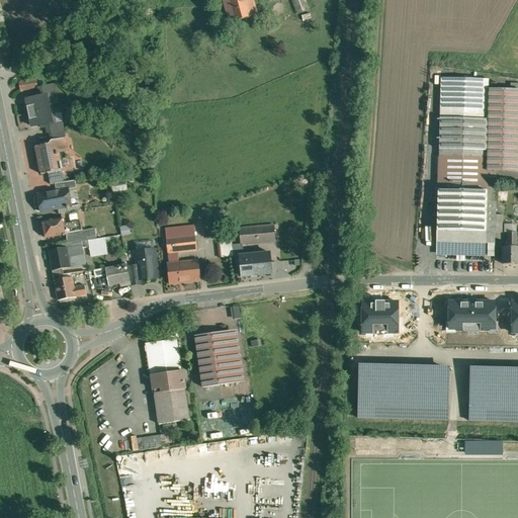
[(221,0),(229,23),(257,15),(253,0),(221,0)]
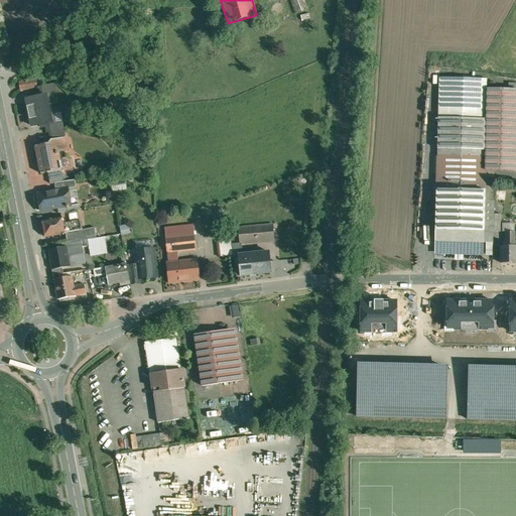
[(287,0),(276,0),(275,0),(280,12),(290,8),(287,0)]
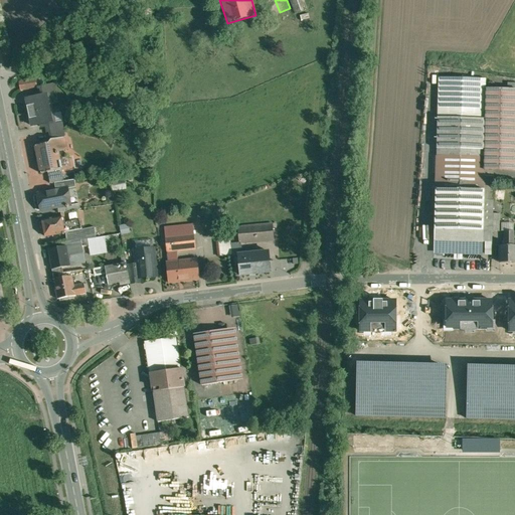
[(291,0),(295,14),(308,11),(305,0),(291,0)]
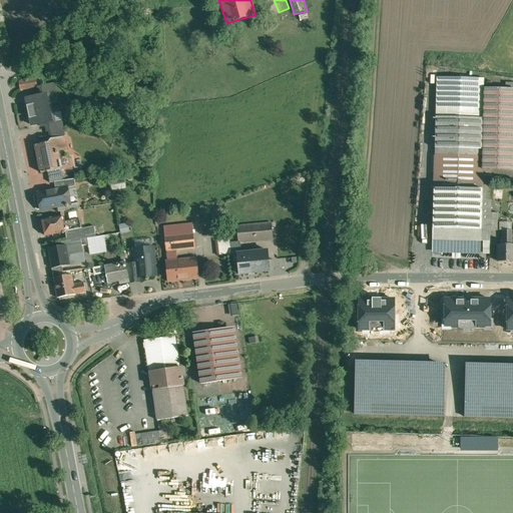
[(484,78),(437,77),(436,117),(483,119),(484,88),(484,78)]
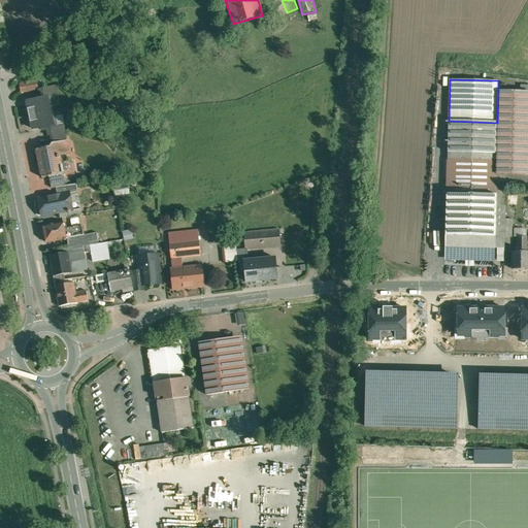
[(527,92),(498,91),(497,123),(497,153),(496,174),(527,174),(527,92)]
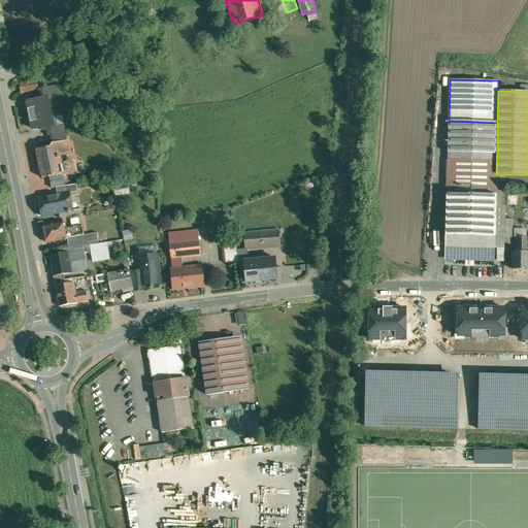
[(40,95),(35,96),(36,99),(28,101),(29,108),(28,108),(28,109),(30,109),(31,114),(29,116),(51,111),(48,105),(52,104),(50,94),(40,95)]
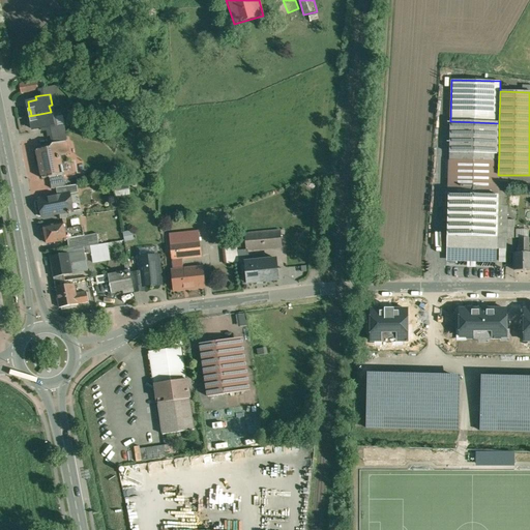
[(51,112),(29,116),(31,116),(32,121),(30,122),(31,122),(32,122),(33,129),(42,127),(42,130),(48,130),(57,128),(56,127),(54,117),(52,117),(51,112)]
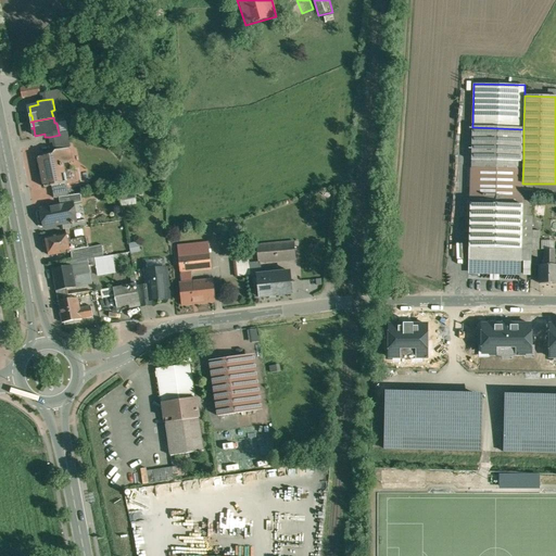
[(523,129),(472,127),(471,160),(523,161),(523,129)]
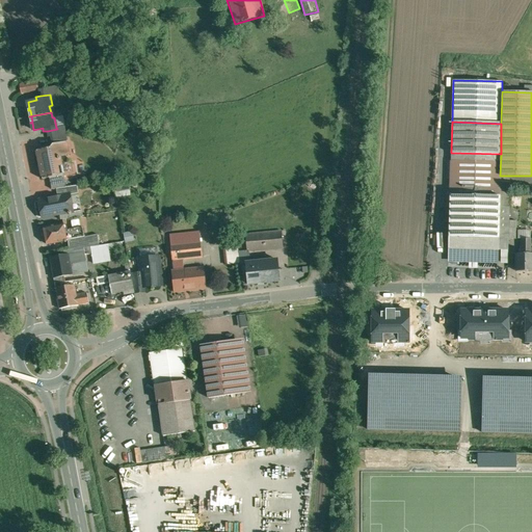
[(59,134),(52,135),(52,136),(53,144),(67,141),(65,133),(59,134)]
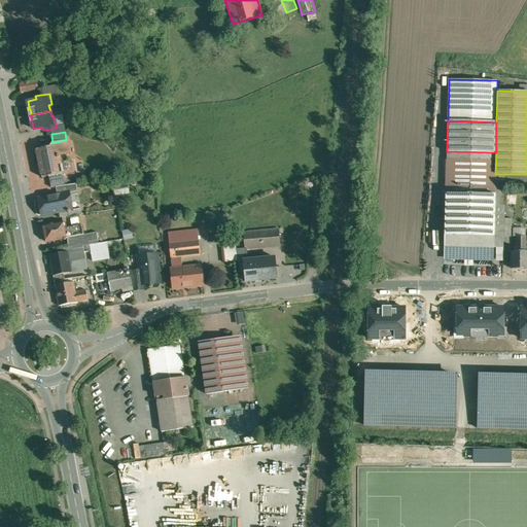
[(53,143),(49,146),(36,149),(42,177),(49,176),(64,174),(61,155),(69,154),(66,140),(53,143)]
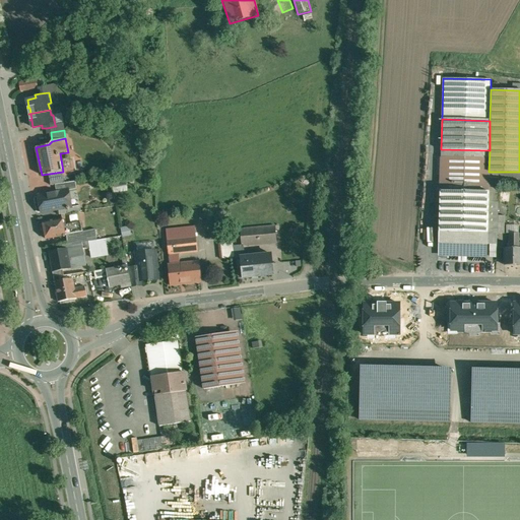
[(490,150),(441,149),(440,232),(489,233),(498,234),(498,233),(498,215),(498,202),(489,202),(490,192),(489,192),(489,172),(490,150)]
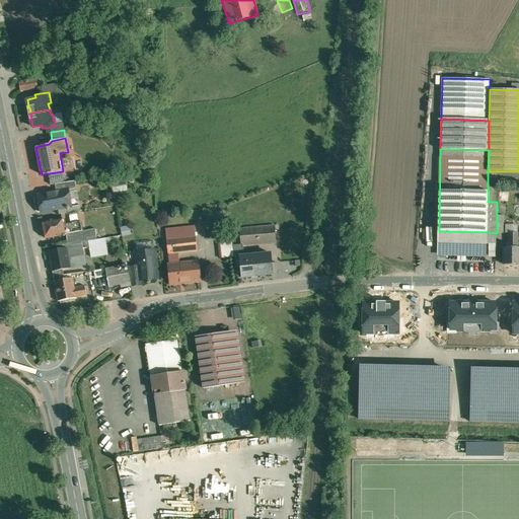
[(63,171),(49,173),(51,184),(55,184),(65,182),(63,171)]
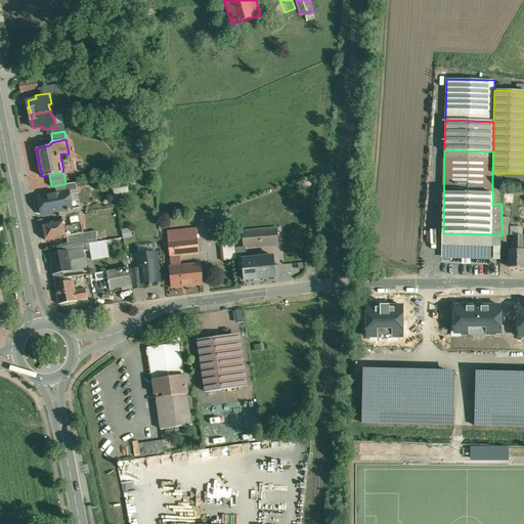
[(66,184),(55,186),(57,193),(70,191),(77,190),(76,183),(66,184)]
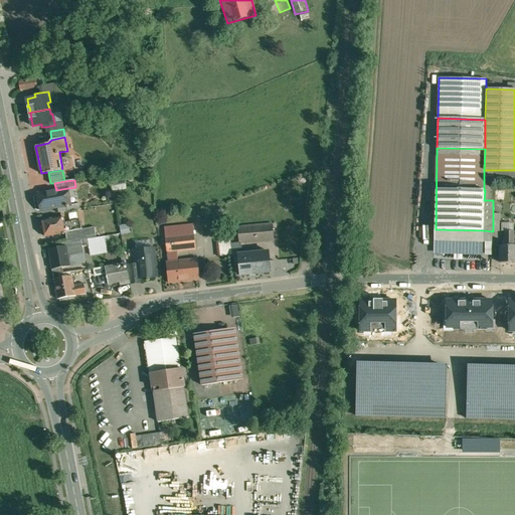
[(56,190),(38,194),(41,211),(58,207),(71,205),(71,203),(68,204),(65,189),(68,189),(68,188),(56,190)]
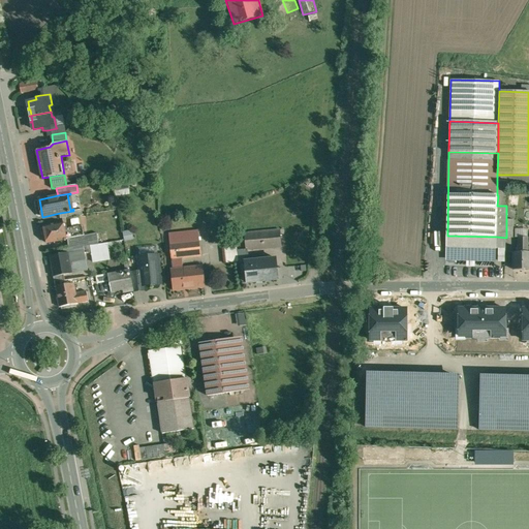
[(73,211),(60,213),(61,218),(83,215),(82,209),(73,211)]
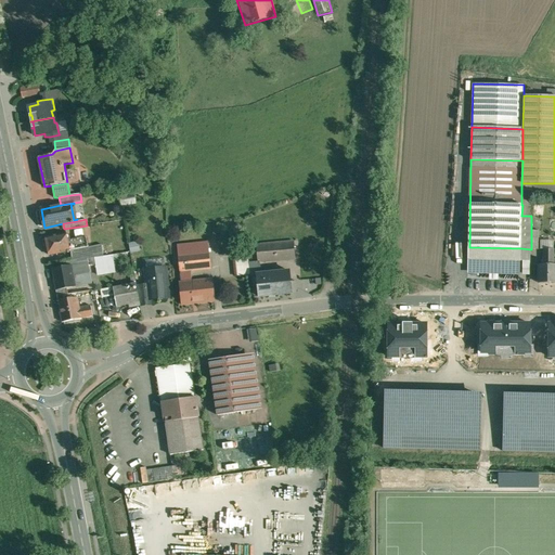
[(67,233),(47,236),(50,255),(71,250),(68,242),(67,233)]
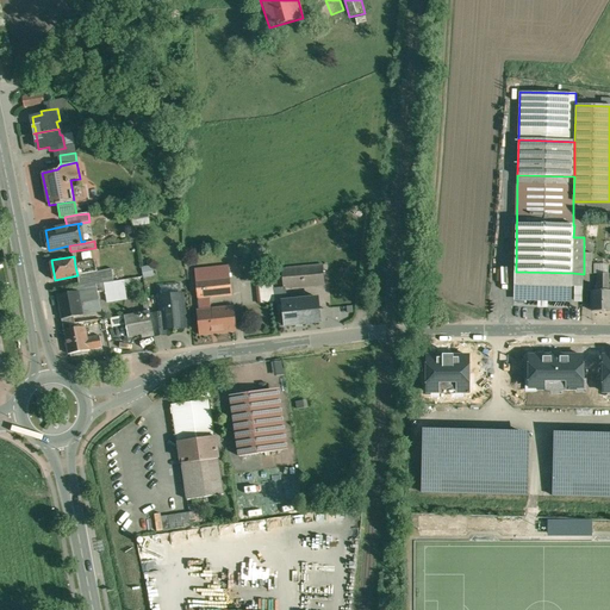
[(97,262),(87,265),(89,273),(79,275),(80,286),(85,286),(97,284),(114,282),(112,269),(98,272),(97,262)]
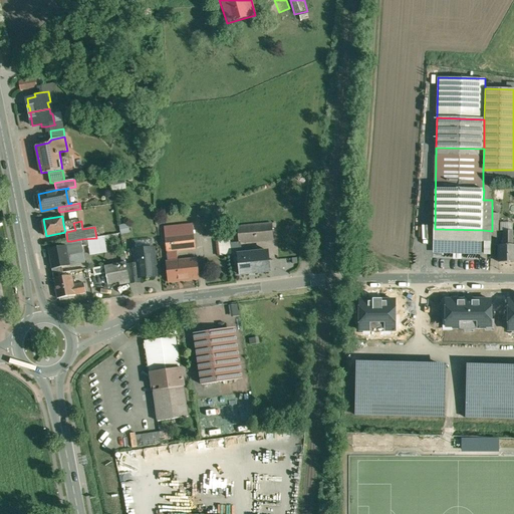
[(73,223),(63,224),(65,232),(66,232),(75,230),(73,223)]
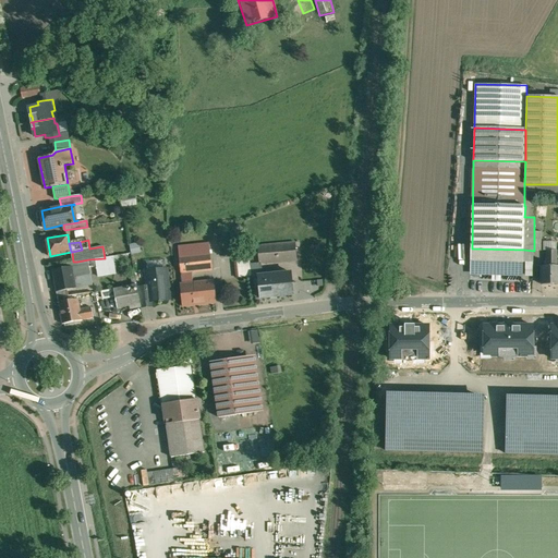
[(209,243),(196,245),(197,255),(210,253),(209,243)]
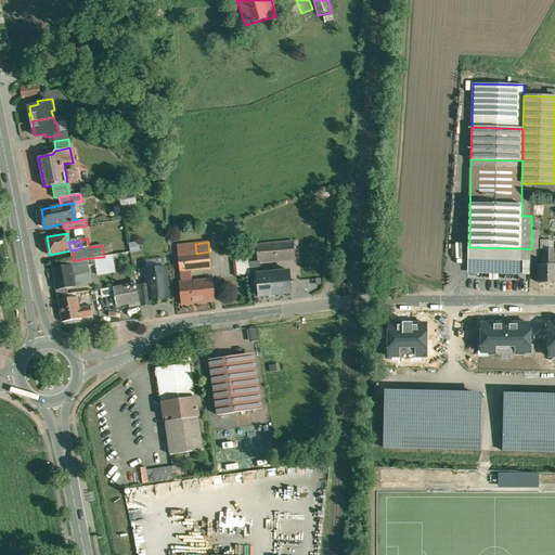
[(293,242),(257,245),(258,259),(258,262),(260,262),(295,259),(293,242)]
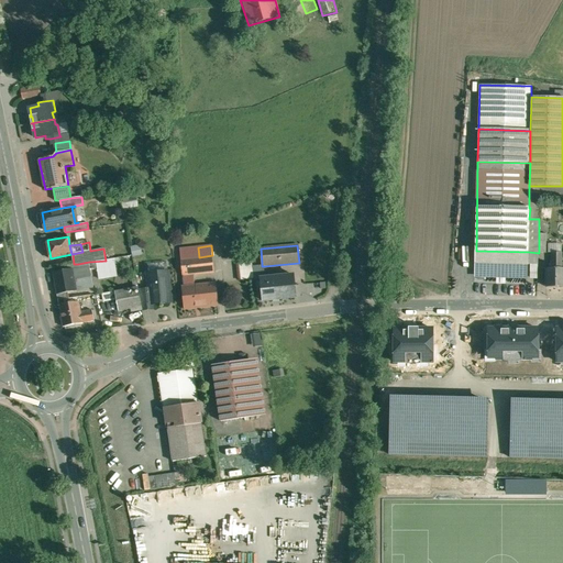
[(198,247),(179,250),(183,276),(194,275),(214,273),(212,255),(199,257),(198,247)]
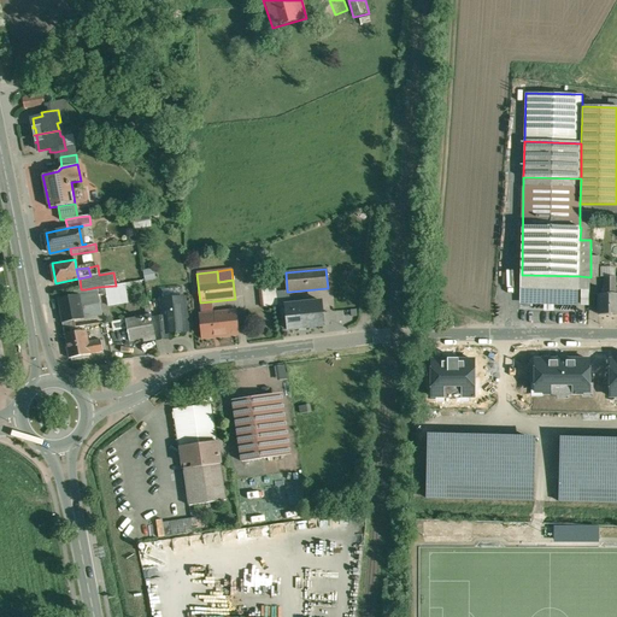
[(522,275),(521,275),(521,288),(579,289),(580,276),(522,275)]
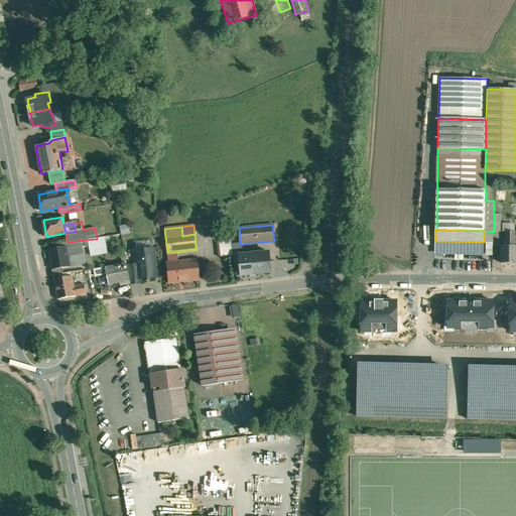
[(515,232),(506,232),(506,246),(501,246),(501,263),(515,262),(515,245),(515,246),(515,232)]
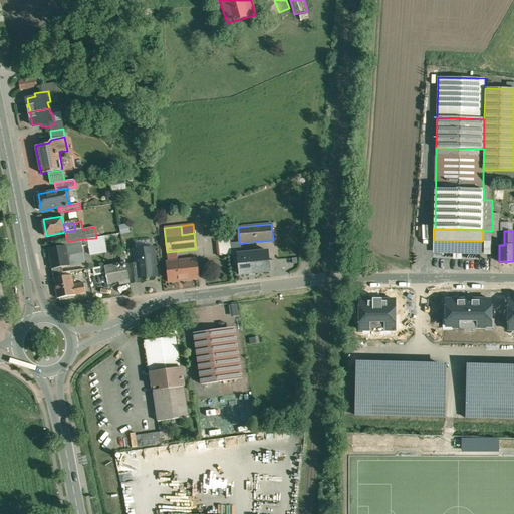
[(230,234),(218,236),(220,256),(232,255),(230,234)]
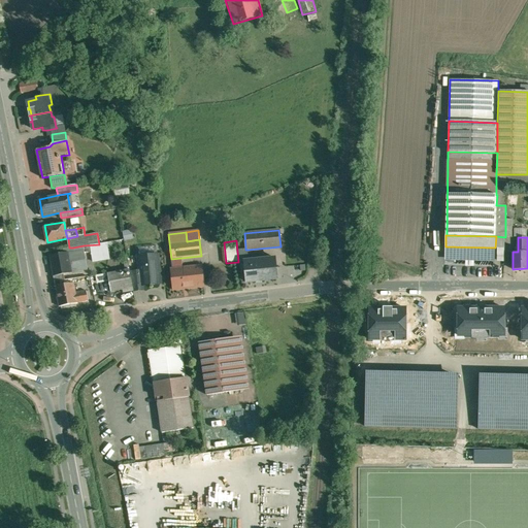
[(84,245),(73,248),(74,253),(69,254),(70,262),(81,260),(83,267),(87,266),(84,245)]
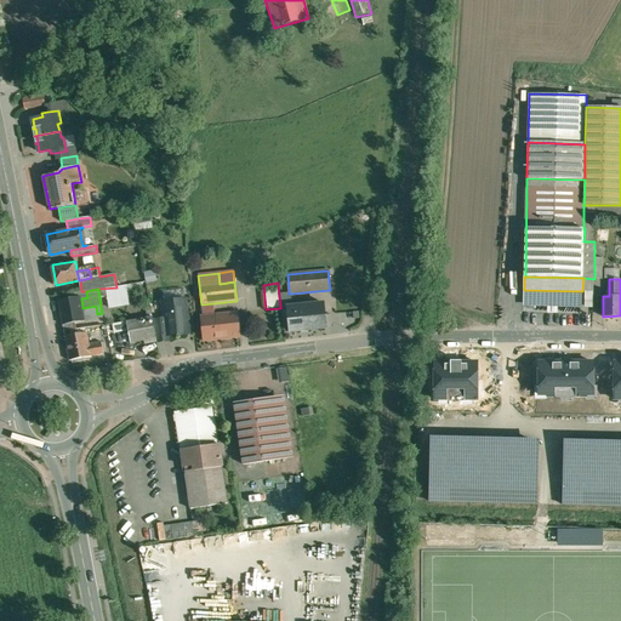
[(289,290),(279,291),(280,308),(288,307),(292,307),(291,294),(289,294),(289,290)]
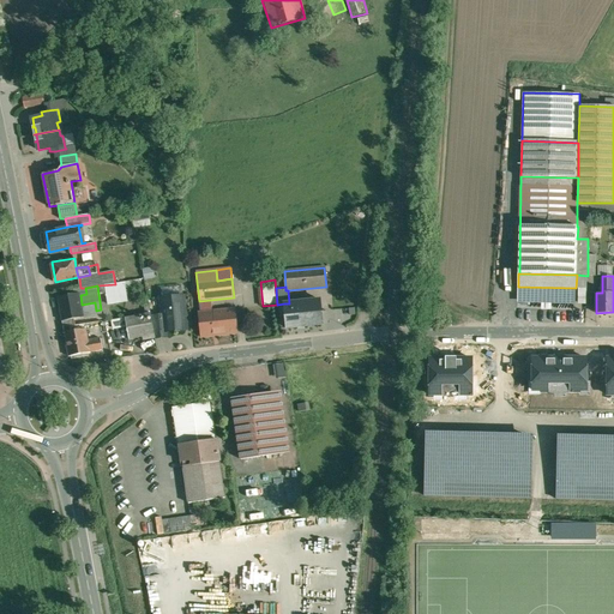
[(576,288),(518,287),(518,299),(576,300),(576,288)]
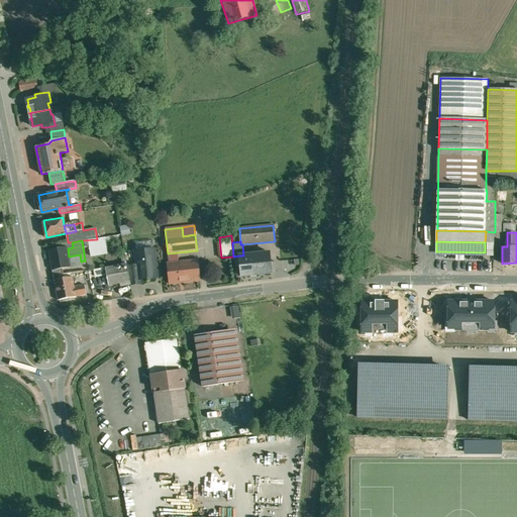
[(67,247),(49,250),(53,270),(63,268),(71,267),(69,256),(68,248),(67,247)]
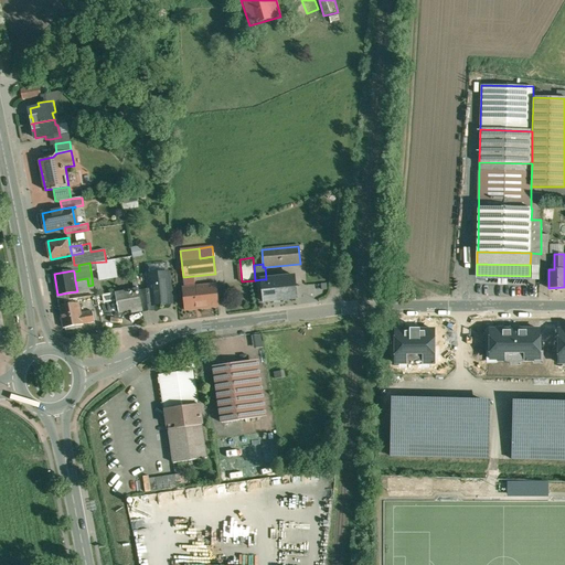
[(169,273),(149,275),(150,290),(152,305),(171,304),(171,295),(170,290),(169,273)]
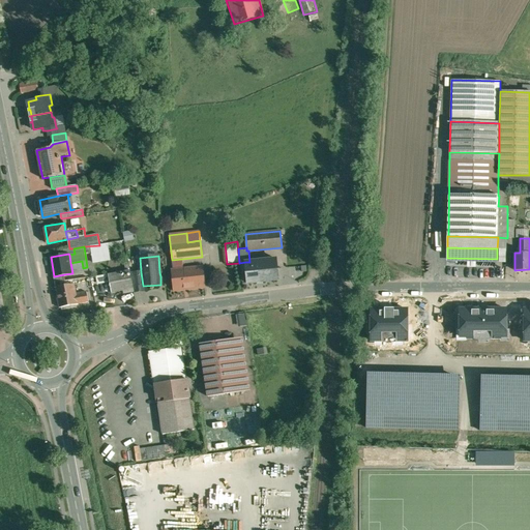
[(182,259),(172,260),(173,269),(172,269),(174,291),(205,288),(203,266),(183,268),(182,259)]
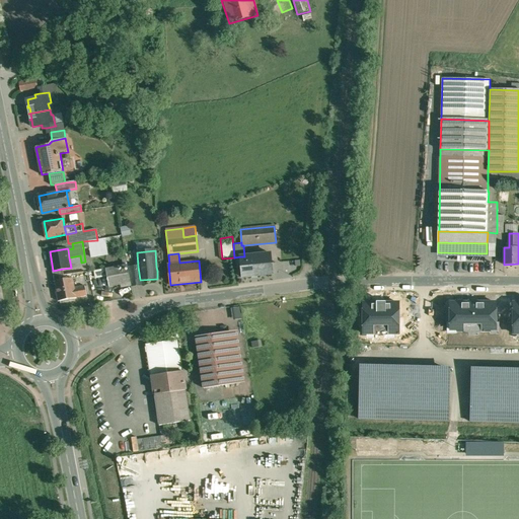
[(244,256),(240,256),(242,277),(273,274),(271,253),(244,256)]
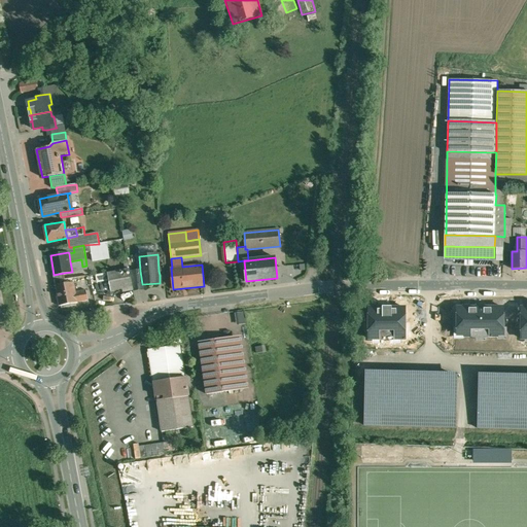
[(81,259),(70,261),(72,272),(82,270),(82,267),(81,259)]
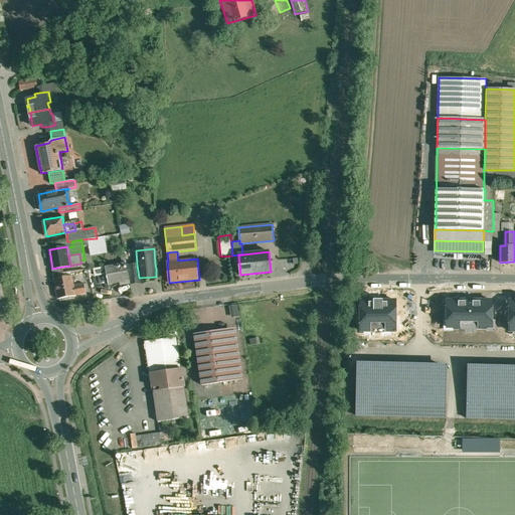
[(127,263),(106,267),(107,273),(109,285),(120,283),(121,286),(131,284),(127,266),(127,263)]
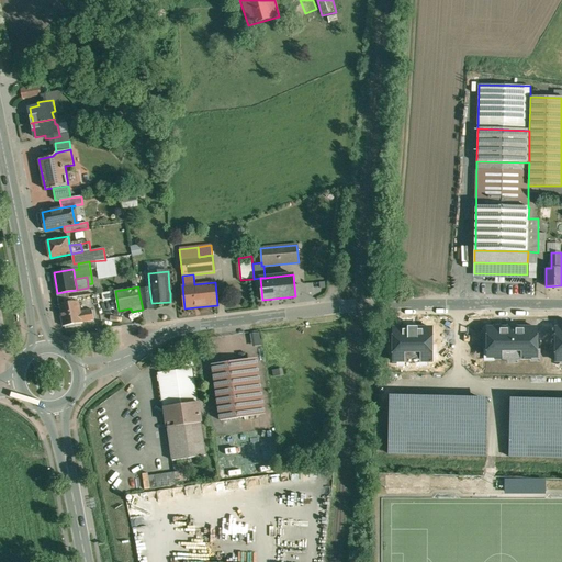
[(149,289),(138,290),(143,310),(153,308),(152,303),(149,289)]
